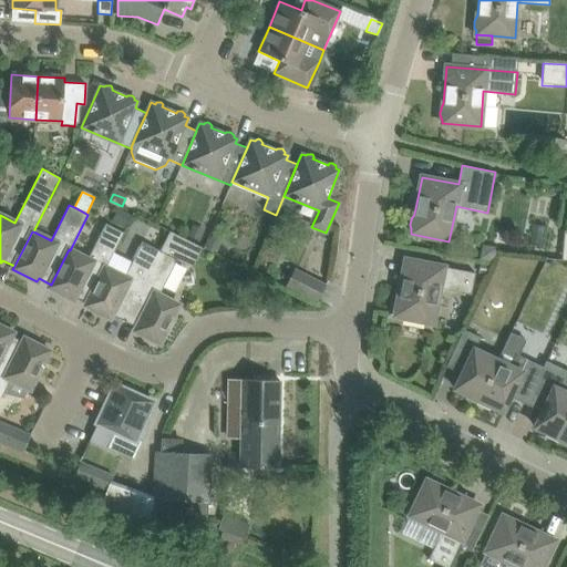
[(124,228),(131,216),(117,209),(111,223),(124,228)]
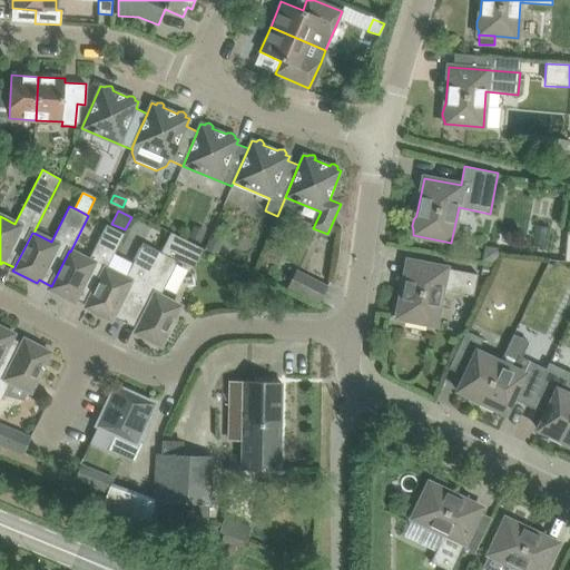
[(51,286),(49,288),(74,302),(76,298),(88,304),(88,305),(106,269),(115,254),(125,234),(106,225),(88,261),(70,252),(69,251),(51,286)]
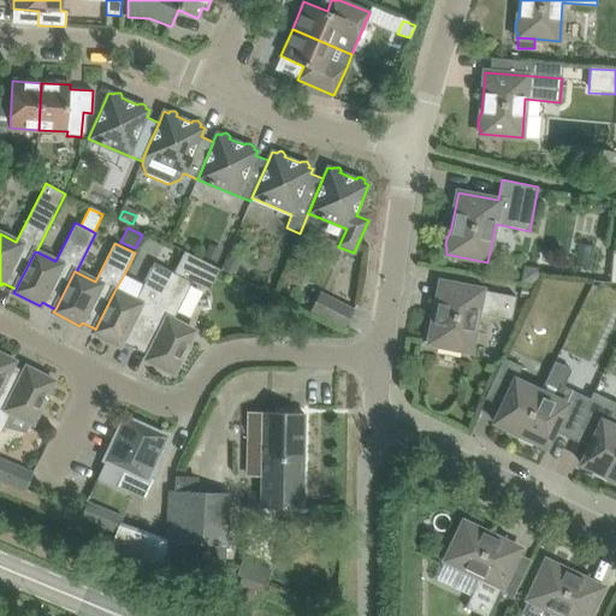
[(223,249),(209,243),(203,256),(217,262),(223,249)]
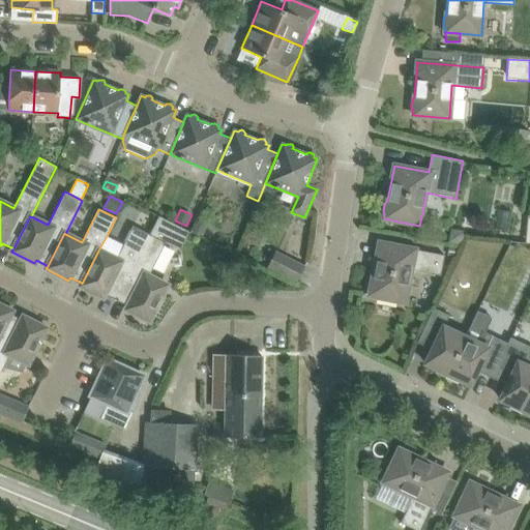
[(202,238),(208,227),(196,221),(190,232),(202,238)]
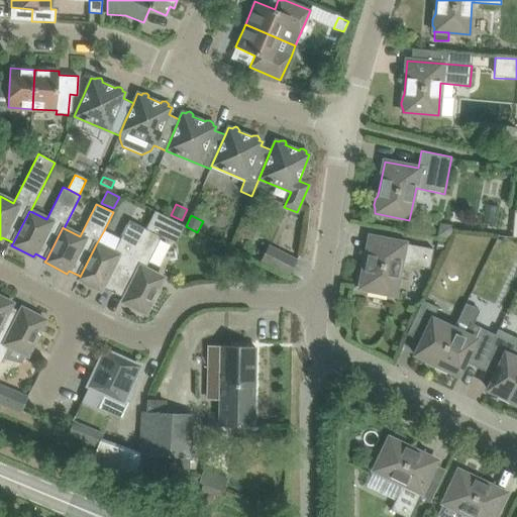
[(80,277),(80,276),(78,279),(100,290),(102,288),(113,293),(145,229),(129,221),(120,238),(104,230),(96,244),(80,277)]
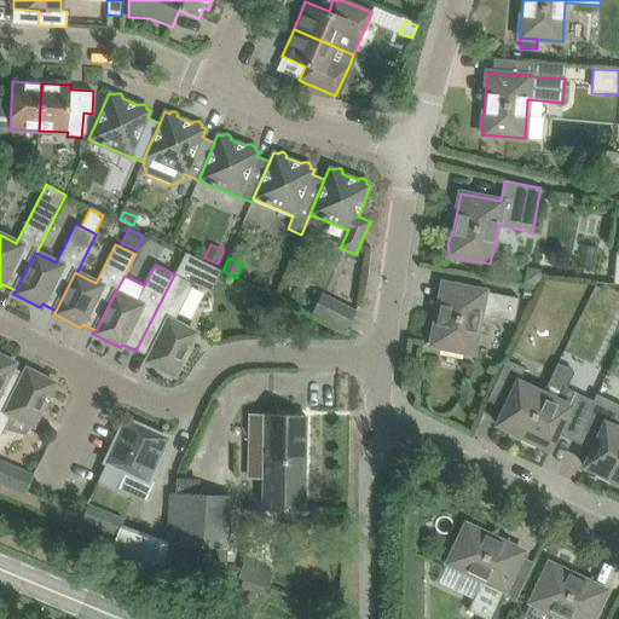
[(194,284),(174,275),(136,351),(149,358),(148,362),(174,375),(195,333),(174,323),(194,284)]
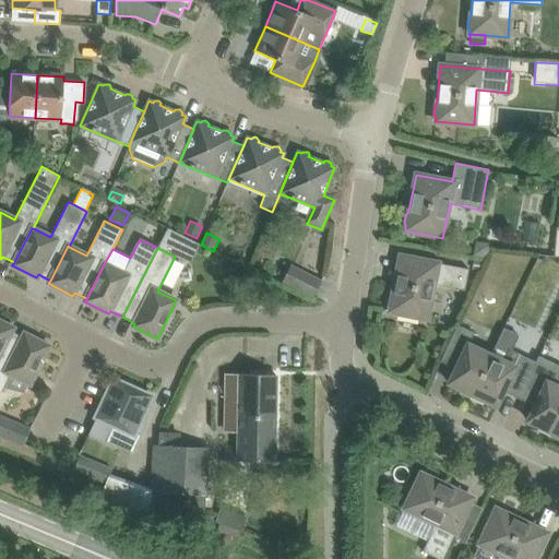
[(389,306),(390,309),(389,311),(427,319),(433,285),(464,290),(468,270),(400,256),(393,293),(392,294),(391,296),(390,297),(389,299),(389,302),(389,304),(389,306)]
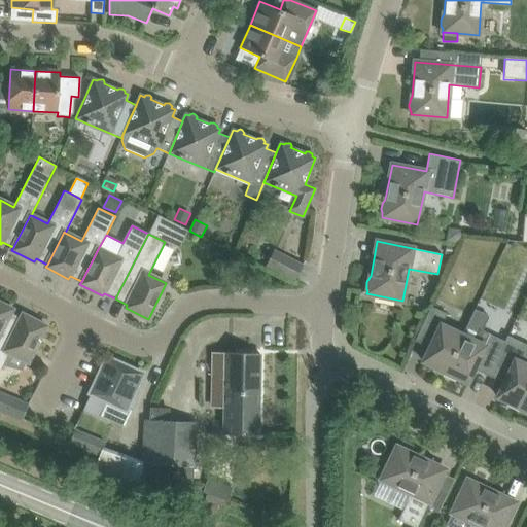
[(266,266),(277,271),(295,280),(303,266),(273,250),(266,266)]
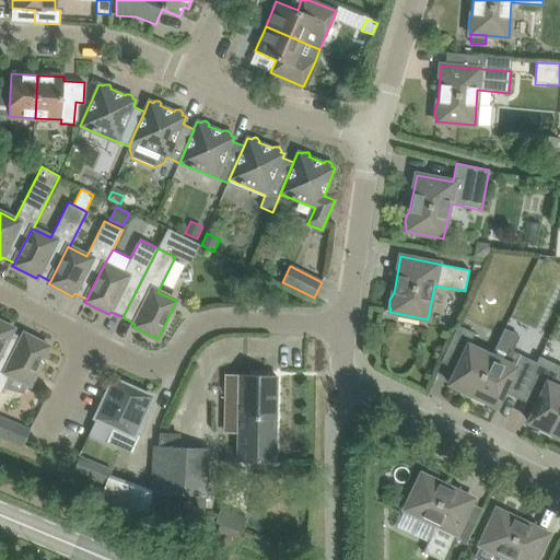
[(0,351),(10,331),(11,331),(12,329),(0,322),(0,351)]
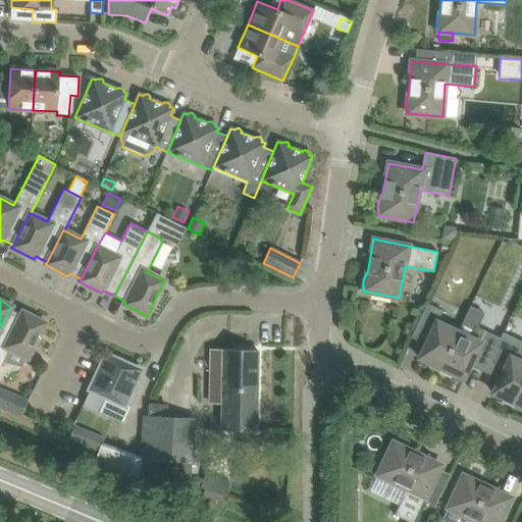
[(442,311),(427,304),(415,328),(426,333),(422,342),(426,343),(419,358),(429,363),(428,367),(439,372),(458,331),(437,322),(442,311)]
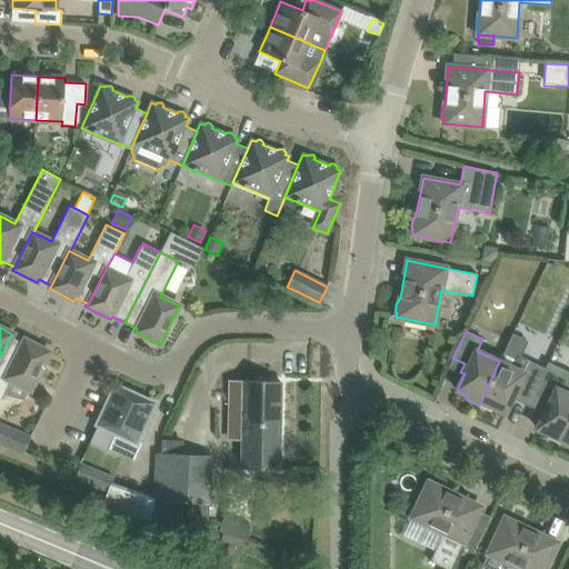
[(0,400),(3,393),(23,399),(28,389),(30,390),(49,352),(25,340),(23,343),(11,337),(10,337),(0,357),(0,400)]
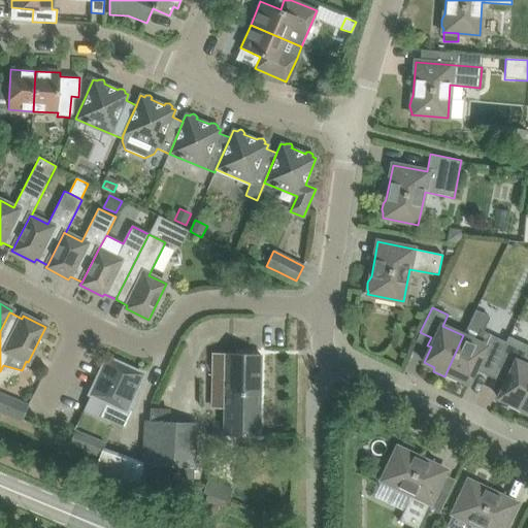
[(463,335),(444,376),(456,382),(457,378),(468,384),(475,368),(480,370),(482,365),(493,370),(506,342),(480,329),(473,340),(463,335)]
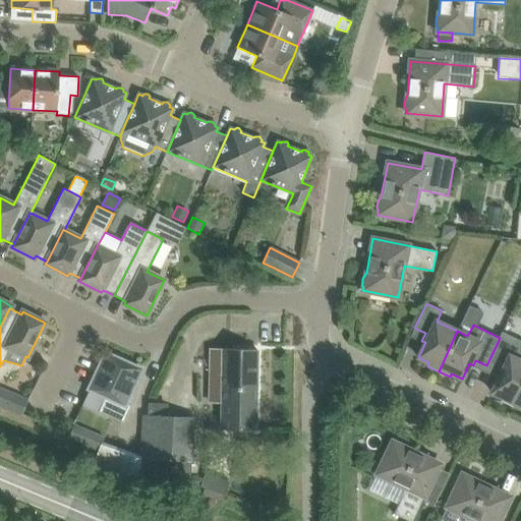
[(515,345),(500,338),(486,365),(498,370),(495,375),(499,378),(491,393),(503,398),(501,401),(512,406),(520,387),(520,341),(517,339),(515,345)]
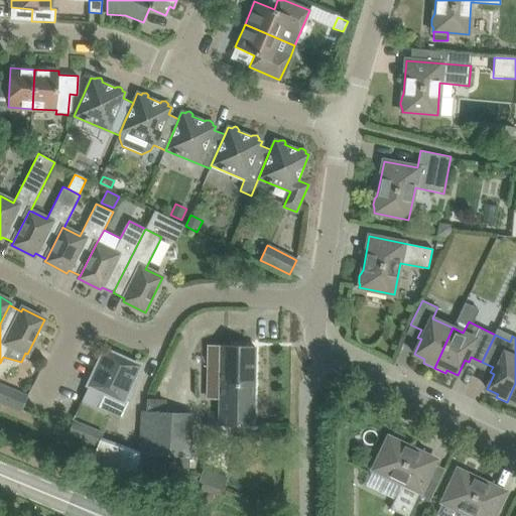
[(208,345),(207,365),(207,373),(220,373),(219,425),(253,426),(255,347),(208,345)]
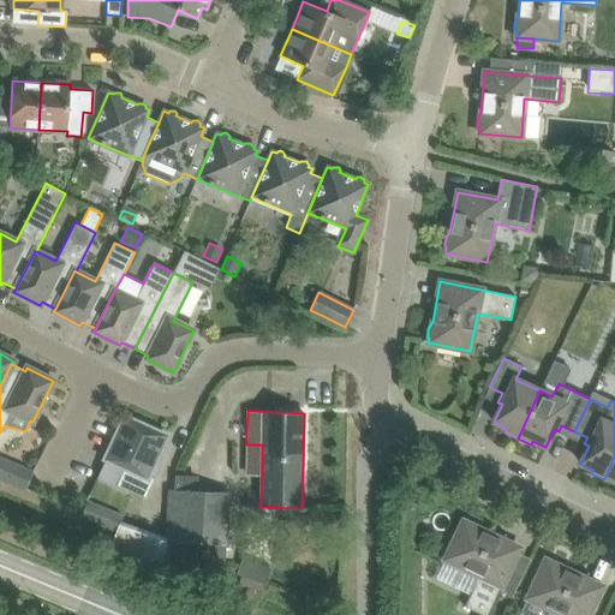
[(149,477),(167,439),(142,427),(144,423),(139,421),(132,418),(129,416),(127,419),(125,418),(106,460),(125,469),(117,487),(145,501),(155,481),(149,477)]
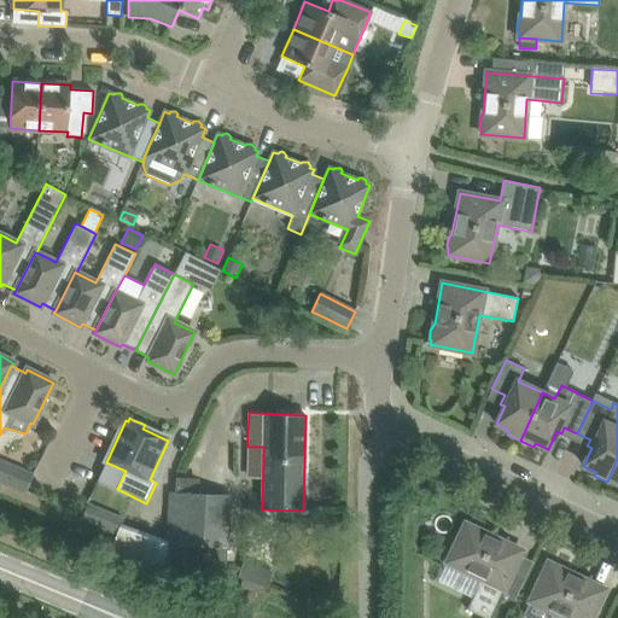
[(617,459),(607,482),(617,487),(617,459)]
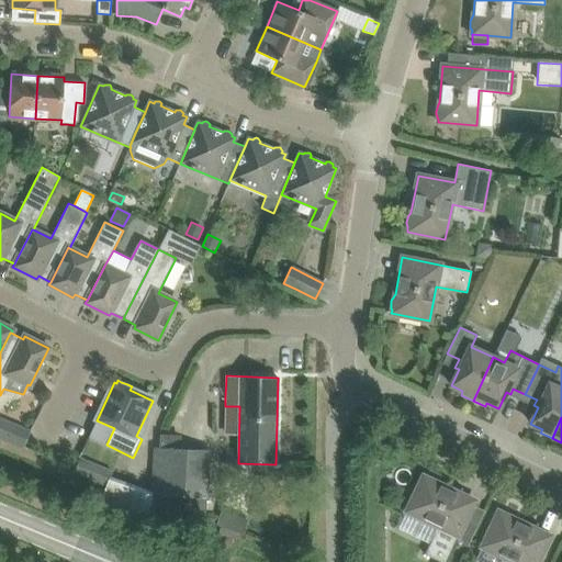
[(155,447),(150,516),(205,520),(210,450),(155,447)]
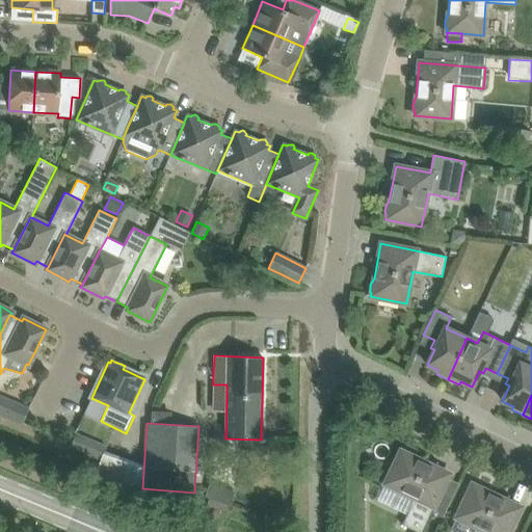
[(70,443),(68,447),(100,461),(106,448),(74,433),(70,443)]
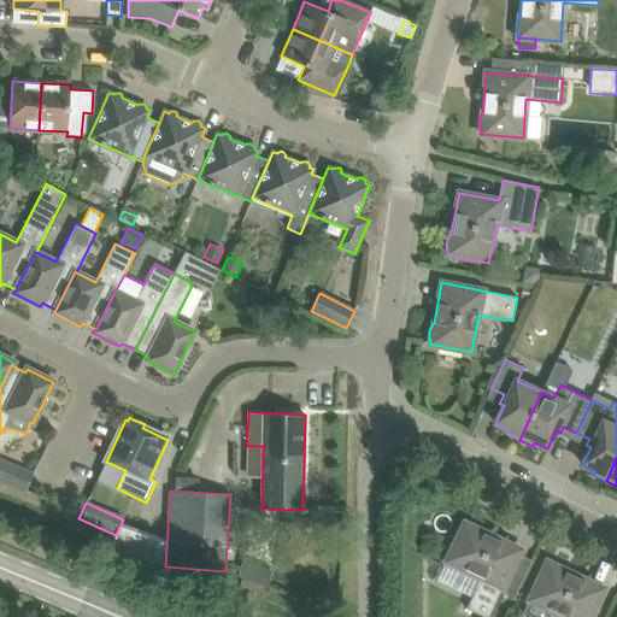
[(469,524),(468,524),(464,523),(446,562),(481,577),(466,609),(481,616),(504,616),(519,587),(506,581),(521,550),(485,533),(482,530),(480,528),(477,527),(476,526),(475,526),(472,524),(469,524)]
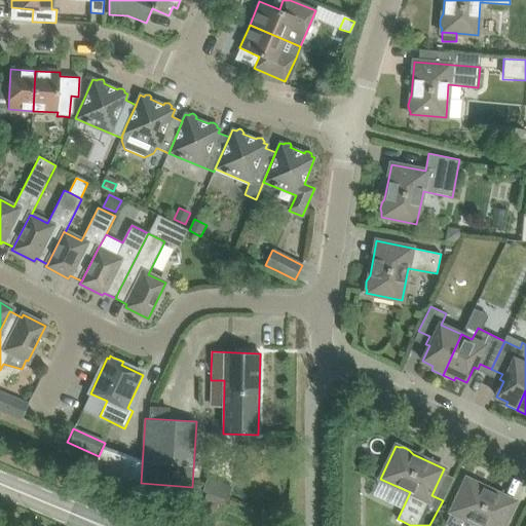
[(232,486),(208,478),(202,492),(228,499),(232,486)]
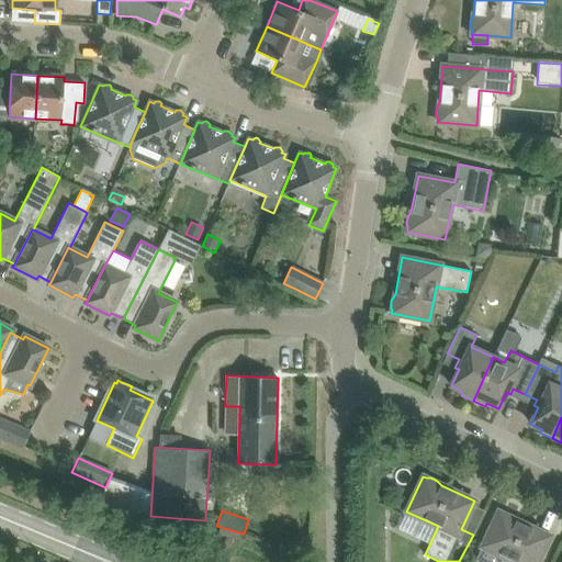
[(498,512),(489,531),(482,547),(514,561),(513,561),(537,561),(550,536),(516,520),(515,518),(513,516),(510,515),(509,514),(508,514),(505,513),(504,513),(502,513),(498,512)]
